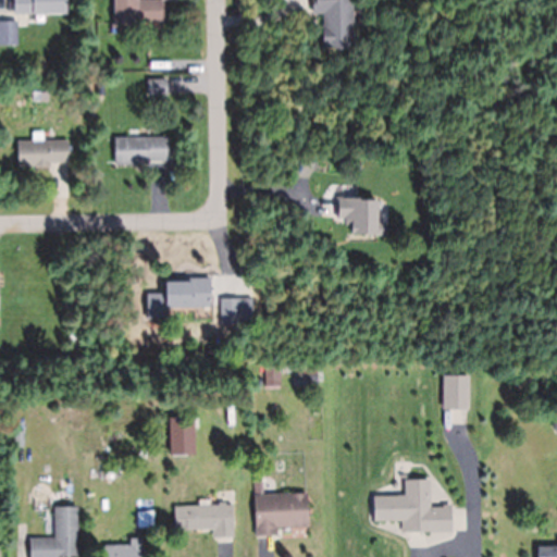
[(65,0),(65,11),(13,12),(13,0),(65,0)]
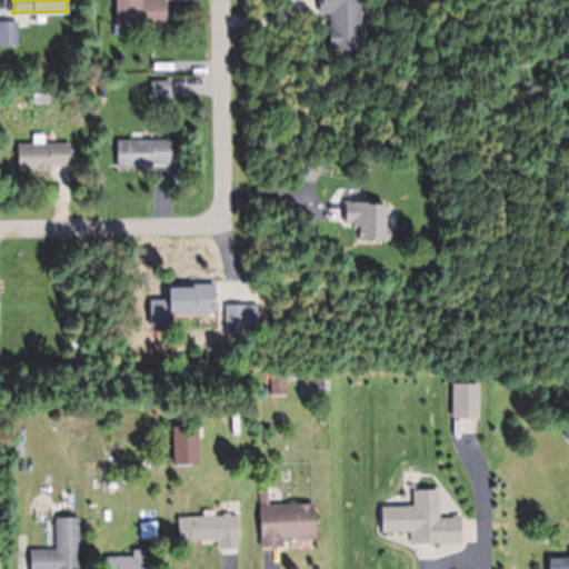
[(166,0),(166,20),(140,20),(140,25),(117,25),(116,0),(166,0)]
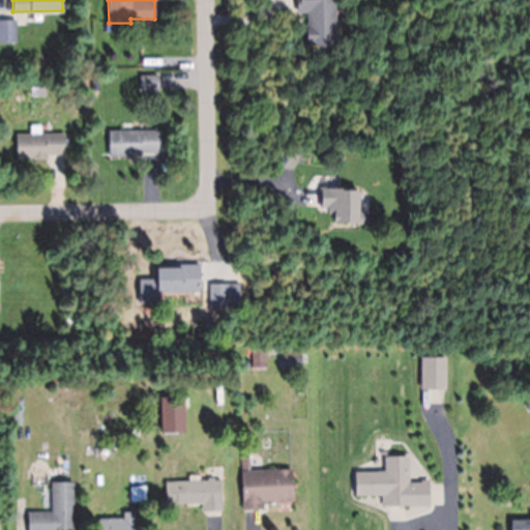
[(334,0),(297,0),(298,13),(306,13),(306,46),(335,46),(334,0)]
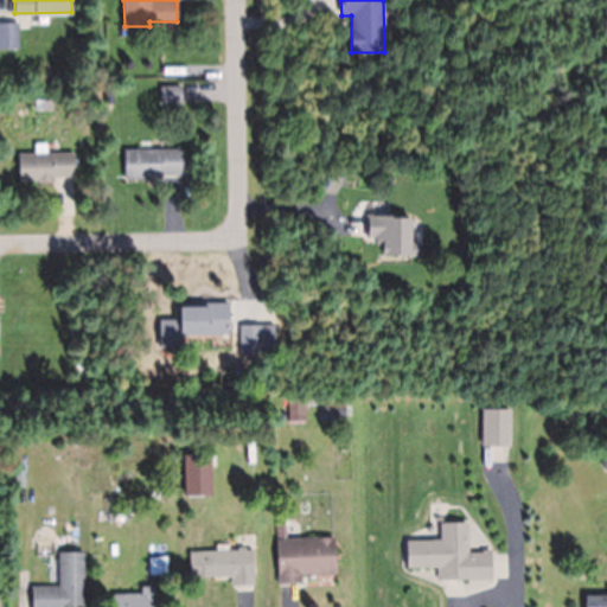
[(0,24),(0,49),(17,50),(17,25),(0,24)]
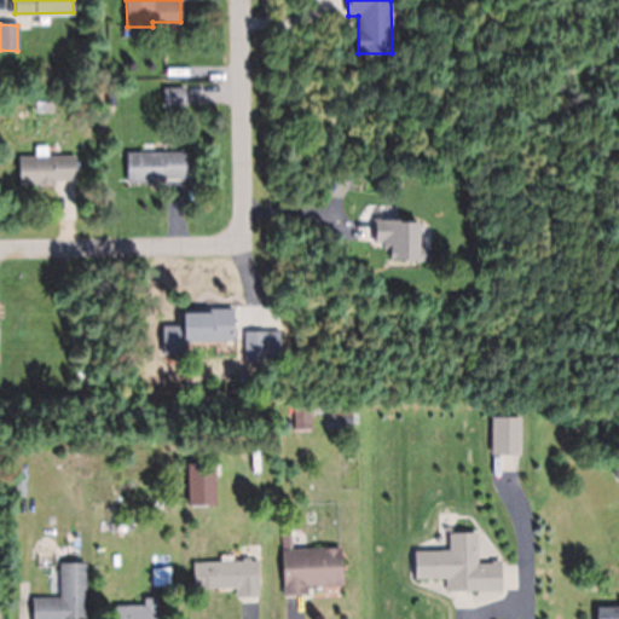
[(74,179),(57,179),(55,179),(55,183),(19,184),(19,179),(18,156),(36,155),(35,146),(47,145),(47,156),(75,155),(75,179),(74,179)]
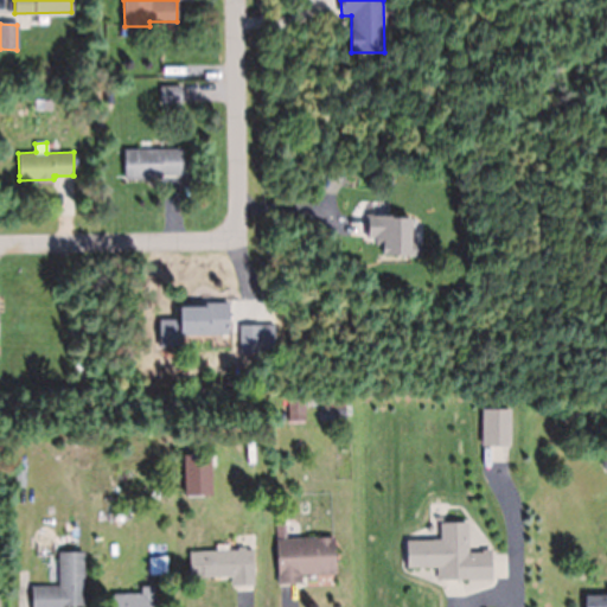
[(123,180),(180,180),(180,149),(123,149),(123,180)]
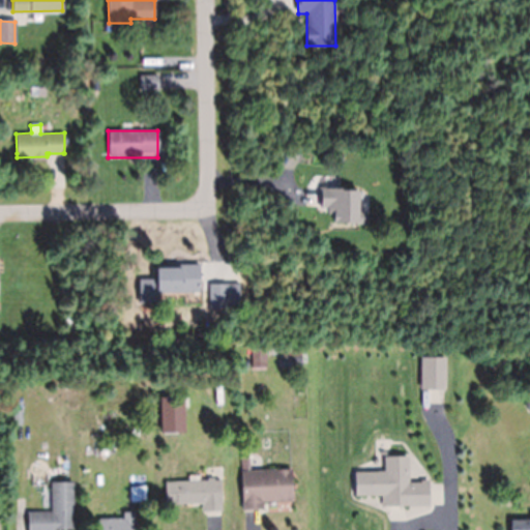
[(330,224),(365,225),(366,212),(357,212),(358,188),(318,188),(318,211),(330,211),(330,224)]
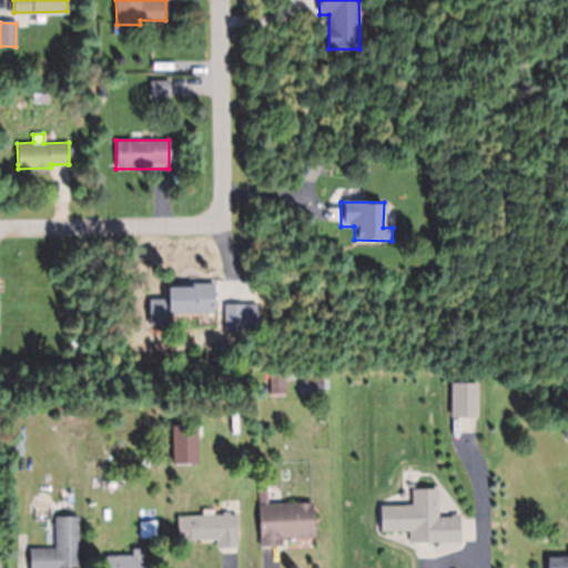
[(211,283),(213,283),(213,303),(213,311),(170,312),(170,324),(149,324),(149,298),(168,298),(168,286),(190,286),(190,283),(211,283)]
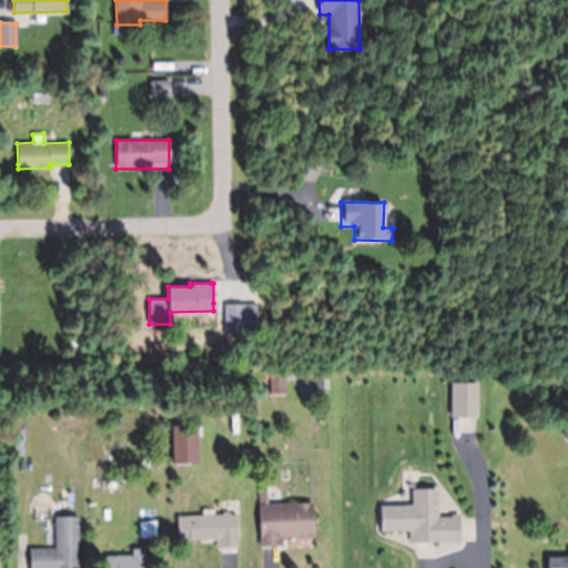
[(244,304),(244,326),(225,327),(224,304),(244,304)]
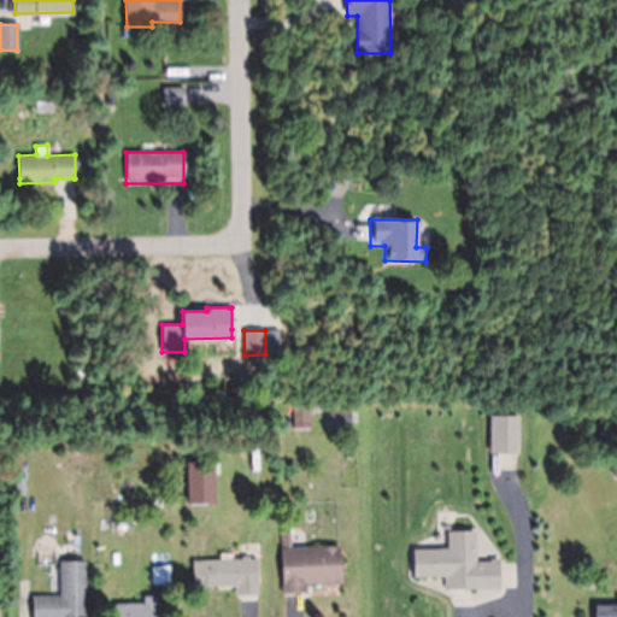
[(327,407),(327,428),(351,428),(351,407),(327,407)]
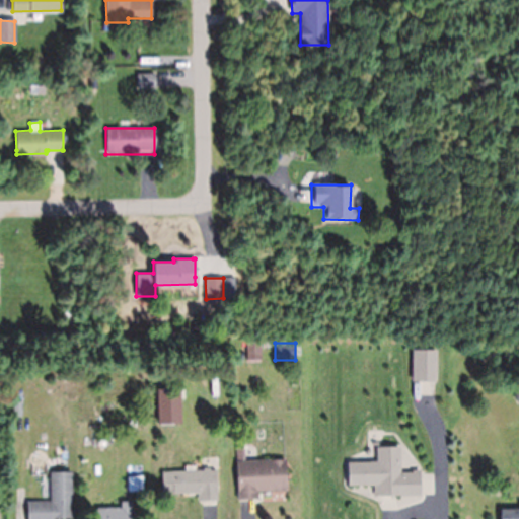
[(412,382),(437,382),(437,351),(412,351),(412,382)]
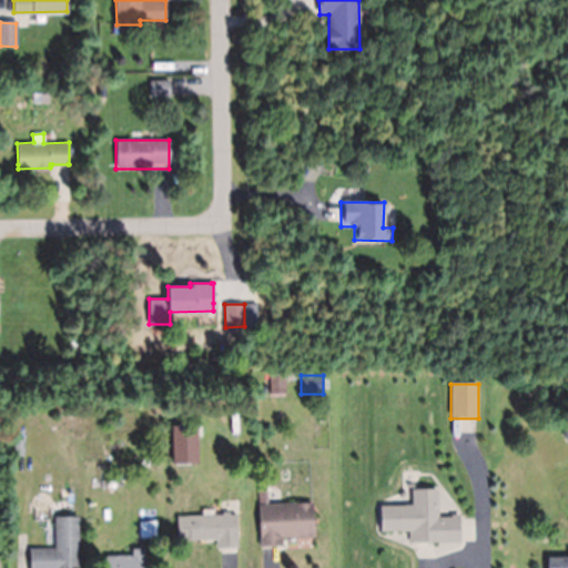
[(280,545),(263,546),(261,546),(260,515),(294,513),(294,503),(313,501),(314,535),(282,537),(283,545),(280,545)]
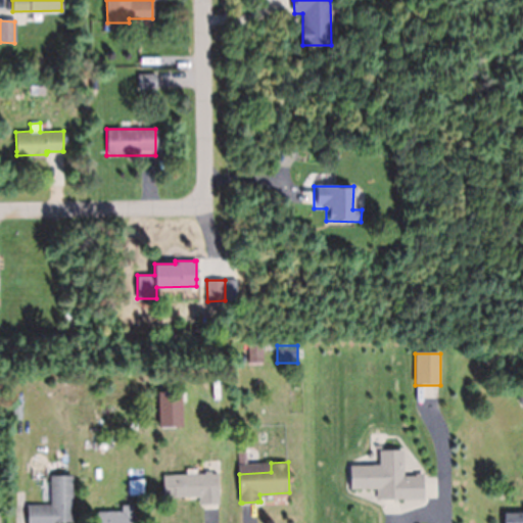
[(399,497),(384,498),(379,498),(379,487),(350,488),(350,465),(381,464),(382,465),(403,465),(405,497),(399,497)]
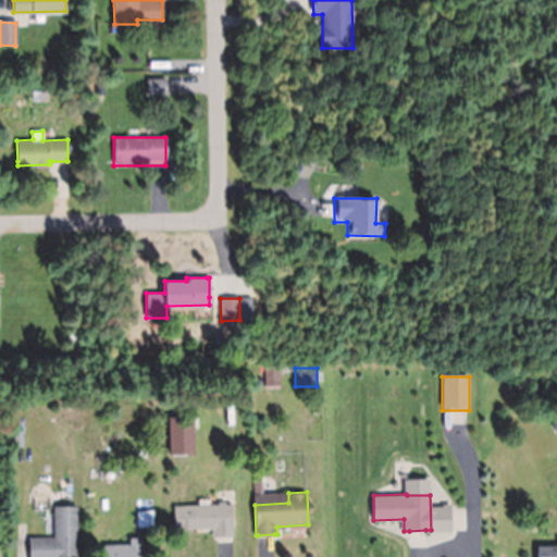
[(232,535),(218,535),(213,536),(212,528),(175,529),(174,506),(214,504),(214,505),(219,505),(219,502),(225,502),(225,505),(232,504),(232,517),(233,517),(234,535),(232,535)]
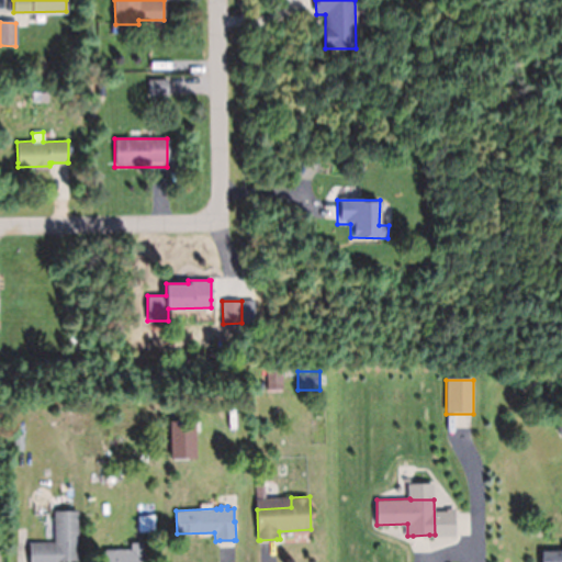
[(29,561),(77,561),(78,513),(54,513),(54,543),(29,543),(29,561)]
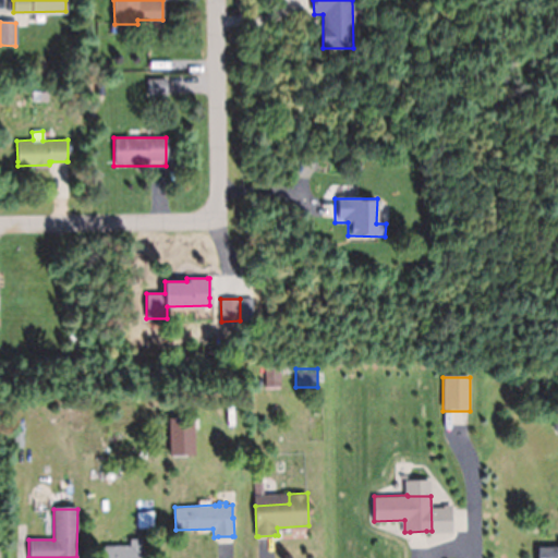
[(105,557),(105,545),(130,545),(130,538),(142,538),(142,545),(142,557),(105,557)]
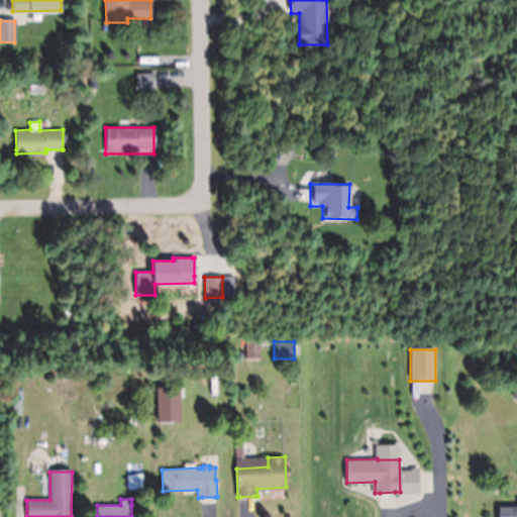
[(516,516),(499,516),(499,507),(516,506),(516,516)]
